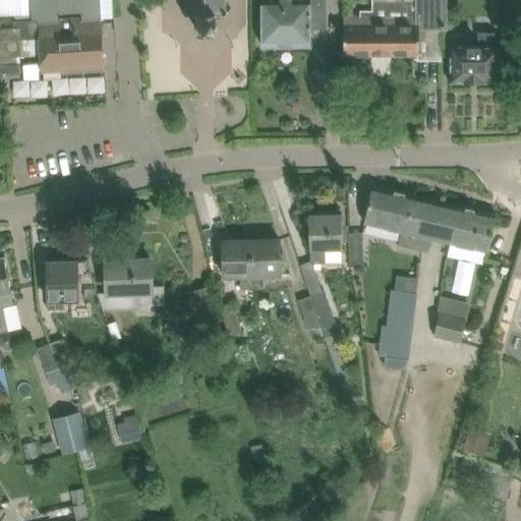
[(0,0),(0,15),(16,15),(16,18),(38,17),(38,22),(40,22),(41,51),(43,71),(63,70),(63,72),(105,69),(104,61),(102,18),(100,0),(0,0)]
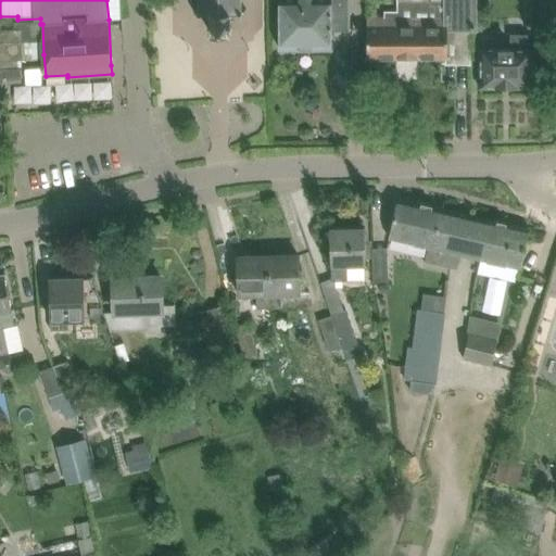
[(198,0),(198,12),(210,12),(210,32),(231,30),(231,12),(243,12),(242,0),(198,0)]
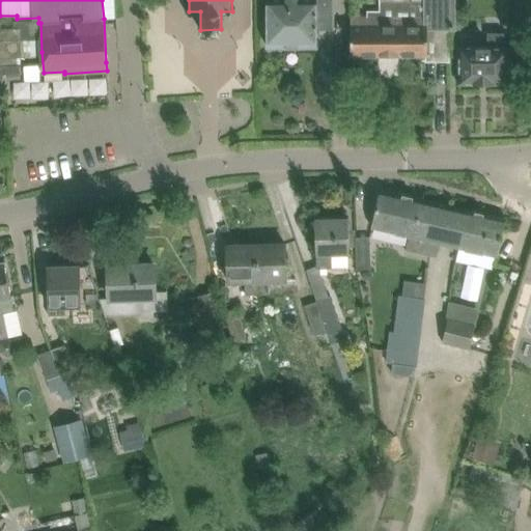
[(266,0),(268,47),(317,47),(316,29),(334,28),(333,0),(266,0)]
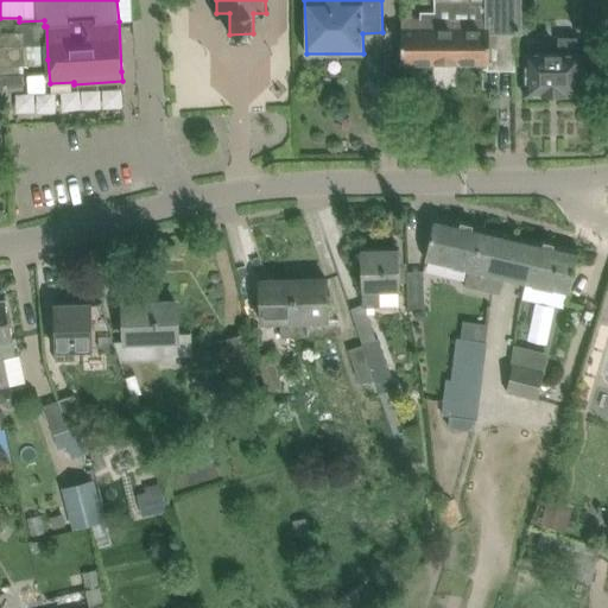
[(422,19),(401,19),(401,63),(489,63),(489,32),(515,31),(519,31),(519,0),(482,0),(483,4),(436,4),(436,13),(422,14),(422,19)]
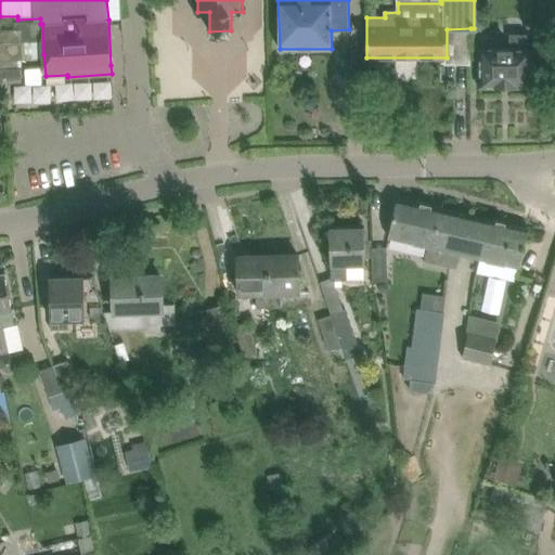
[(530,0),(530,24),(549,24),(547,0),(530,0)]
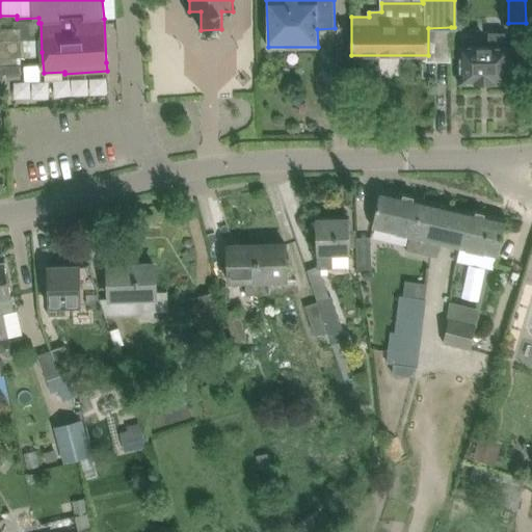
[(14,27),(0,28),(0,57),(21,56),(20,40),(40,38),(38,23),(38,18),(17,19),(17,21),(14,21),(14,27)]
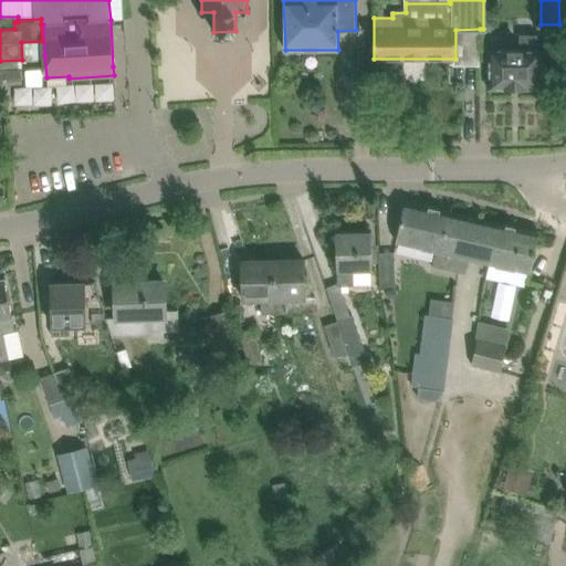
[(536,50),(536,35),(521,35),(521,44),(511,44),(511,50),(490,50),(490,87),(542,87),(541,49),(536,50)]
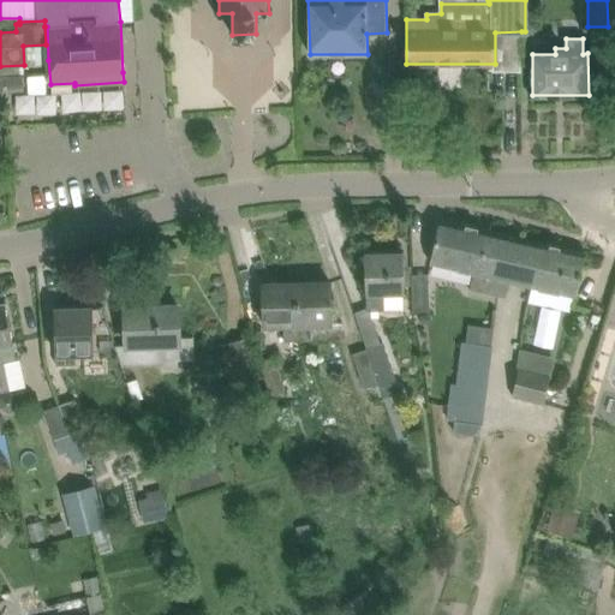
[(22,78),(7,79),(9,93),(23,91),(22,78)]
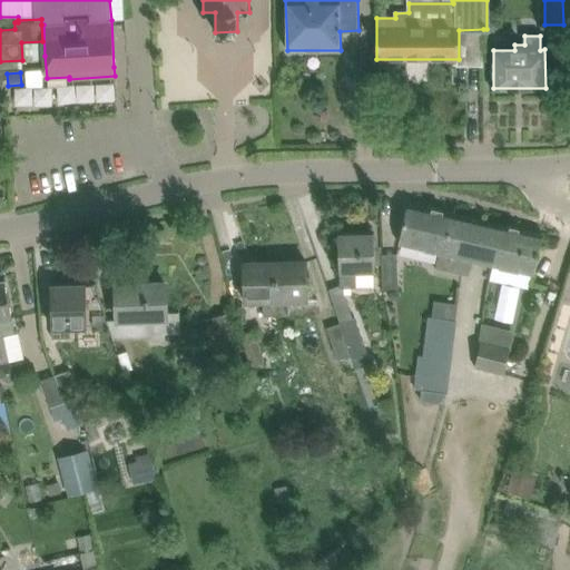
[(492,265),(502,224),(408,203),(399,244),(439,253),(435,267),(469,275),(472,261),(492,265)]
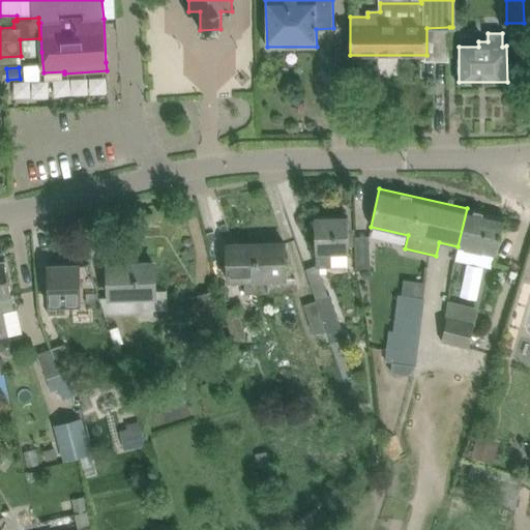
[(496,255),(500,237),(505,217),(467,208),(458,246),(496,255)]
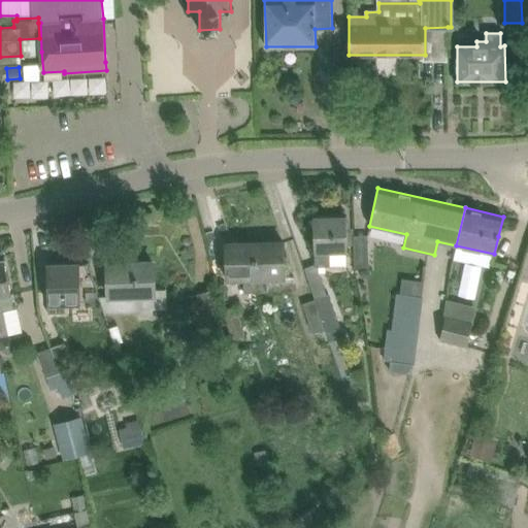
[(345,251),(348,251),(347,217),(314,218),(315,264),(304,268),(316,299),(326,329),(330,342),(339,338),(337,329),(340,328),(329,294),(327,295),(317,266),(330,266),(329,251),(334,251),(334,254),(337,256),(343,256),(345,254),(345,251)]
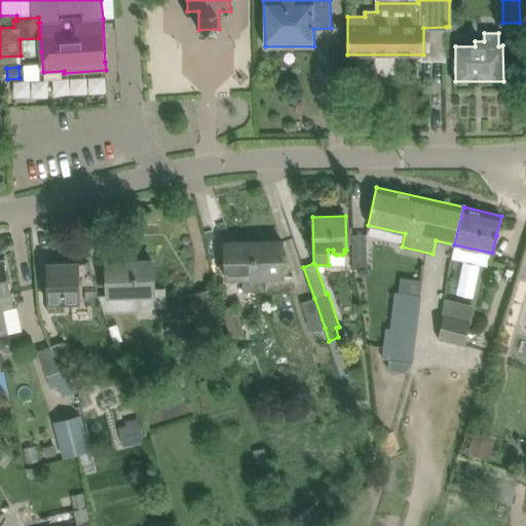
[(255,291),(267,291),(267,276),(284,276),(283,241),(254,242),(255,291)]
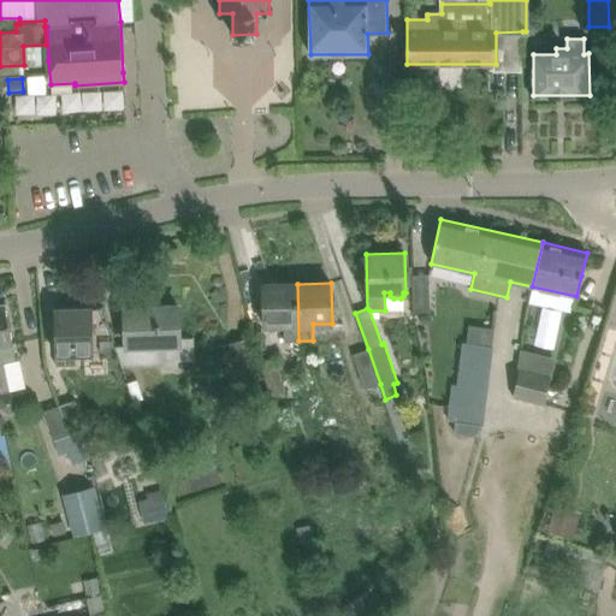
[(298,341),(297,284),(264,284),(265,325),(284,325),(285,341),(298,341)]
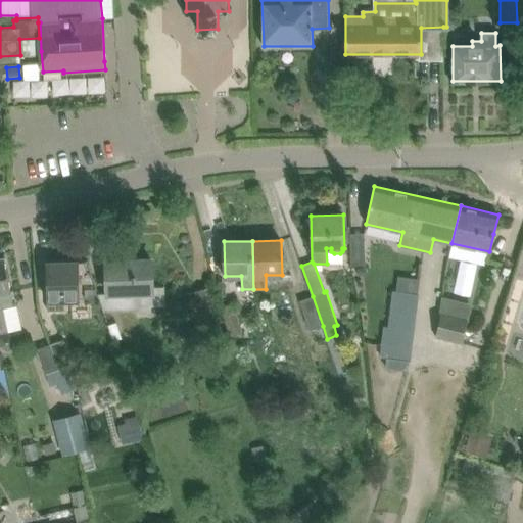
[(5,258),(0,258),(0,333),(9,332),(4,308),(14,306),(12,298),(13,298),(12,295),(11,292),(12,292),(9,278),(5,258)]
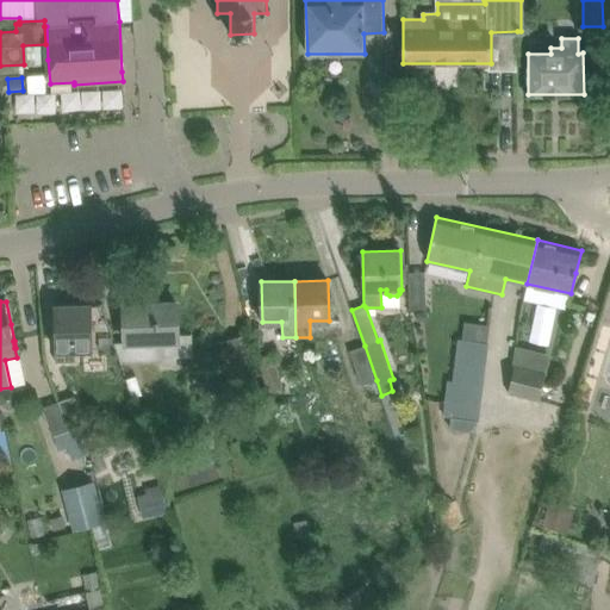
[(178,304),(125,305),(125,329),(126,342),(134,342),(134,358),(160,358),(160,361),(160,365),(176,363),(176,358),(193,356),(193,334),(178,334),(178,328),(178,304)]
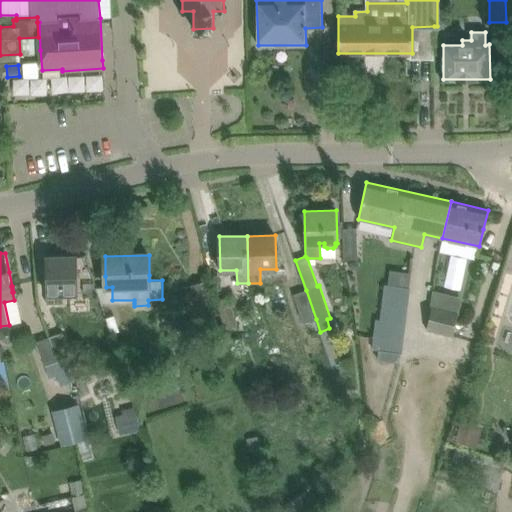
[(47,304),(64,303),(63,293),(79,293),(78,257),(46,258),(47,304)]
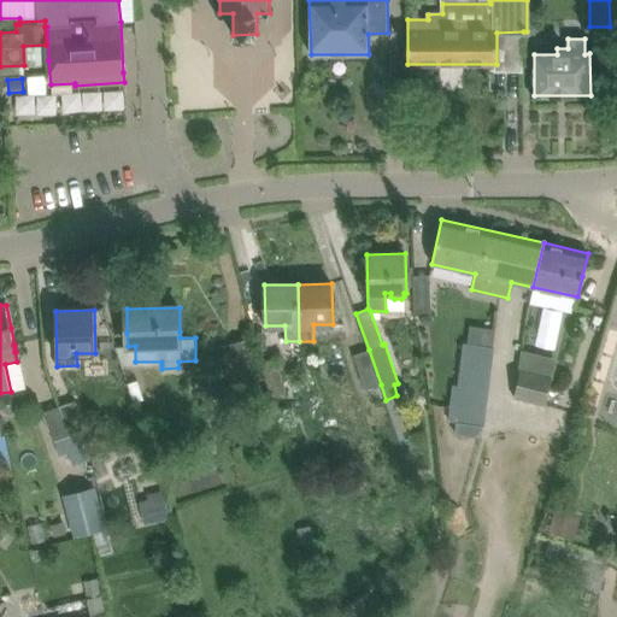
[(485,423),(492,327),(460,324),(453,421),(485,423)]
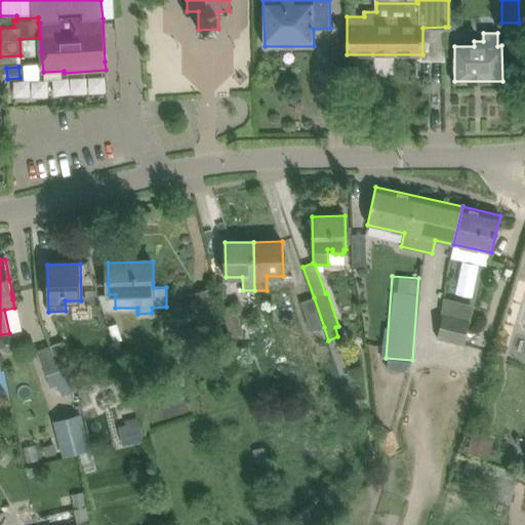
[(207,328),(223,324),(210,287),(196,292),(207,328)]
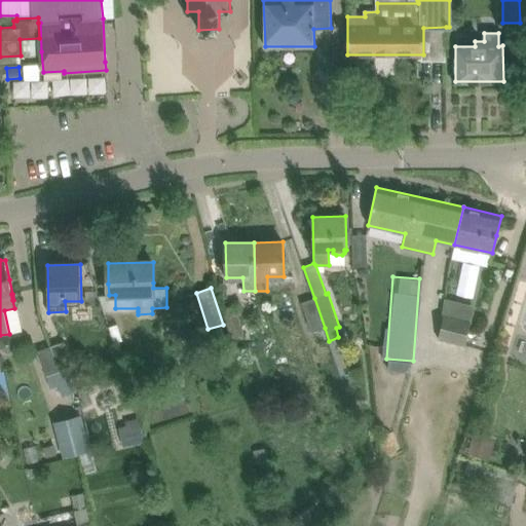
[(101,300),(97,291),(85,291),(85,300),(101,300)]
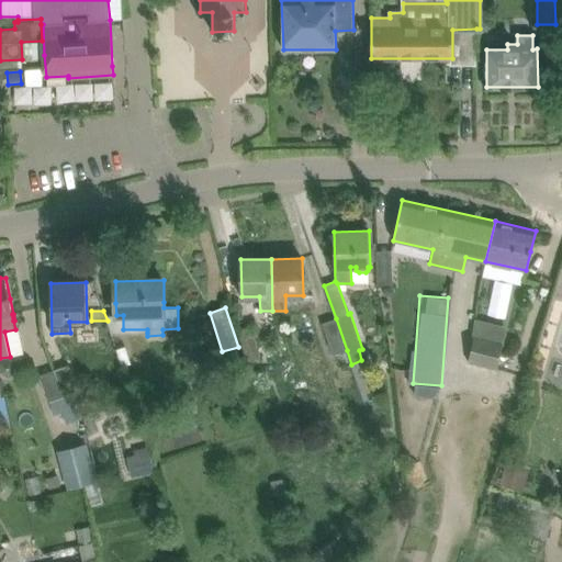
[(336,318),(323,323),(334,355),(335,355),(347,350),(336,318)]
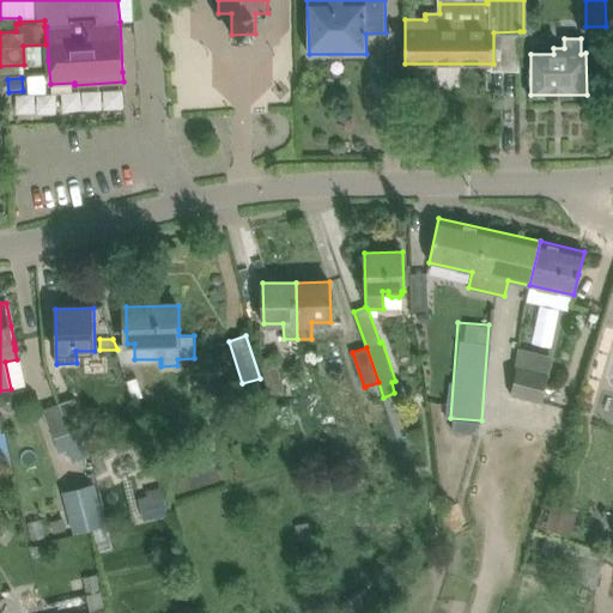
[(269,395),(285,390),(275,356),(260,359),(269,395)]
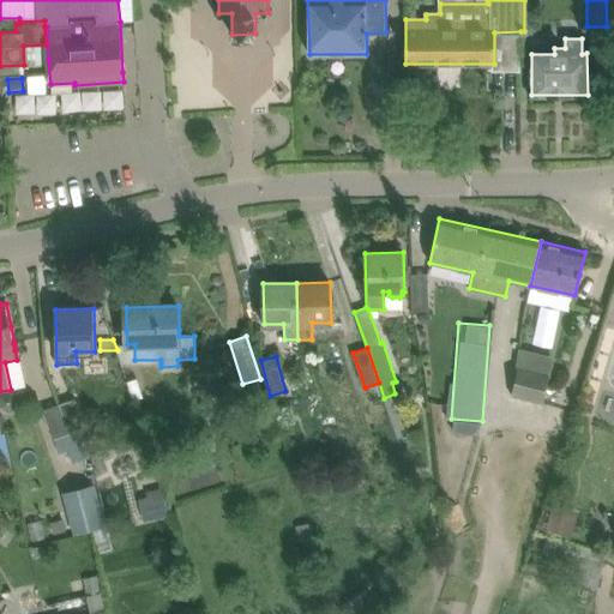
[(543,403),(549,374),(518,367),(511,395),(543,403)]
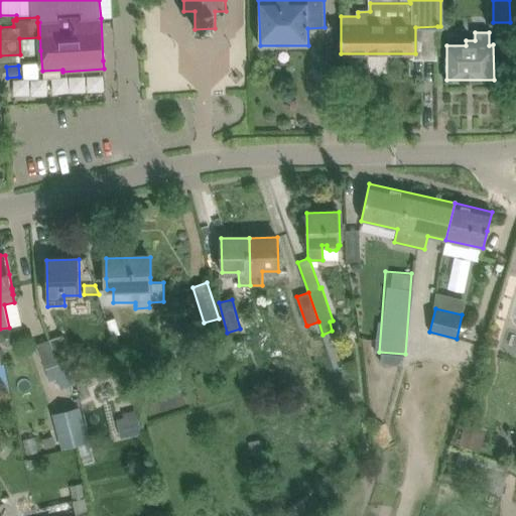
[(9,330),(0,332),(0,335),(1,341),(6,345),(12,344),(15,339),(14,333),(9,330)]
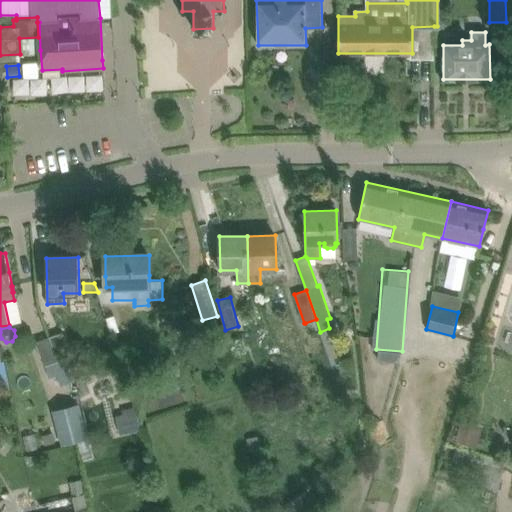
[(49,337),(57,361),(71,357),(62,332),(49,337)]
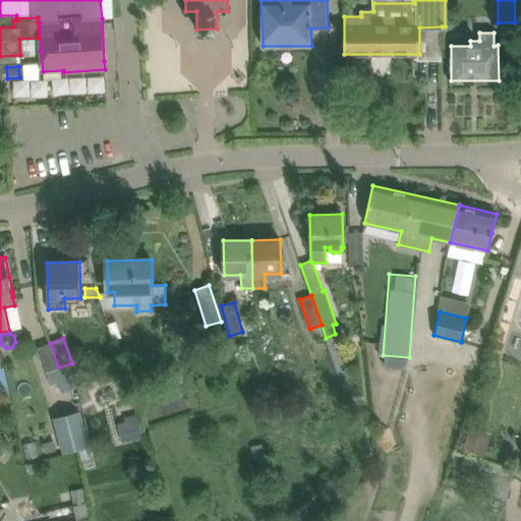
[(50,343),(37,347),(45,372),(46,372),(51,385),(74,377),(70,363),(58,367),(50,343)]
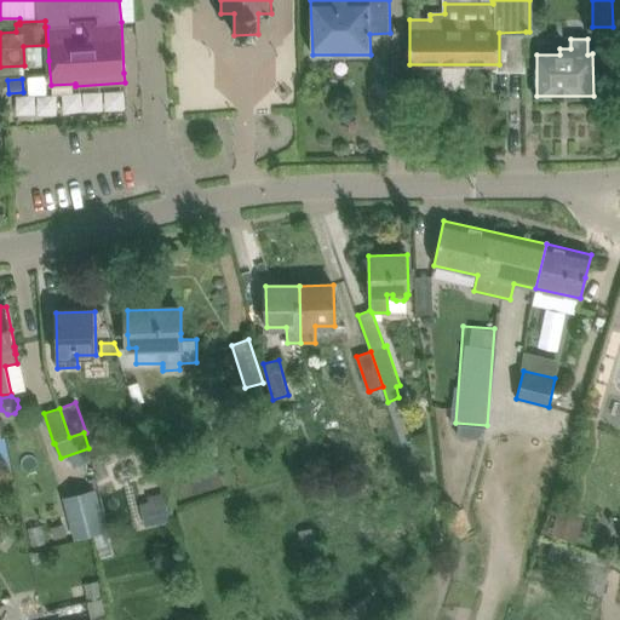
[(380,413),(384,445),(402,441),(397,411),(380,413)]
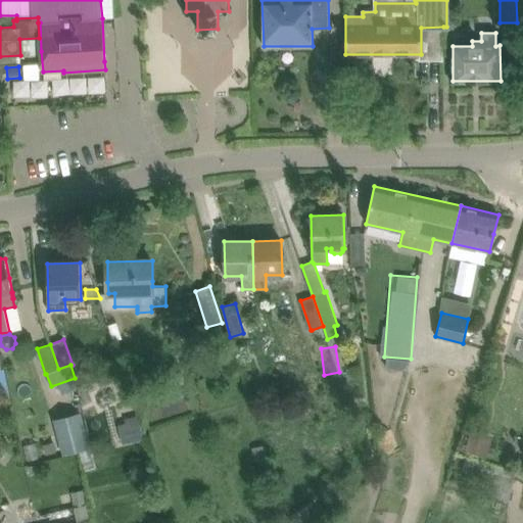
[(87,436),(81,414),(55,421),(63,455),(90,447),(90,445),(87,436)]
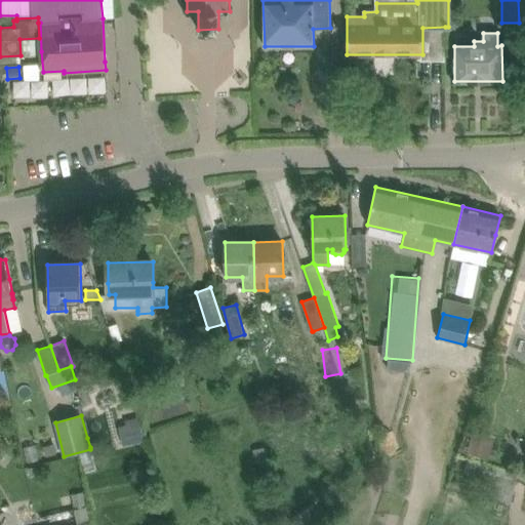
[(125,425),(119,427),(123,445),(144,440),(137,416),(125,419),(125,425)]
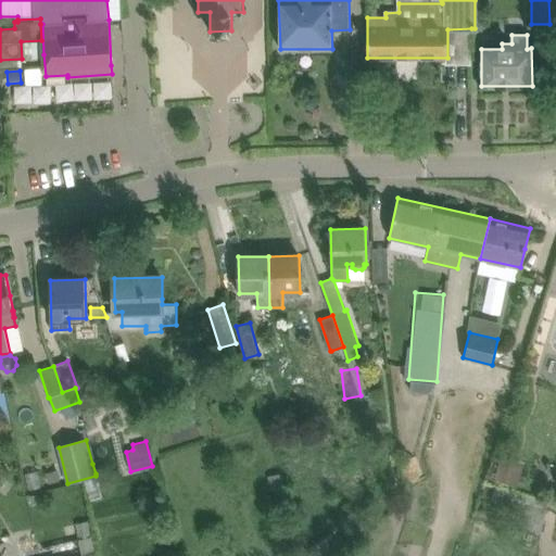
[(501,457),(494,480),(518,485),(523,464),(501,457)]
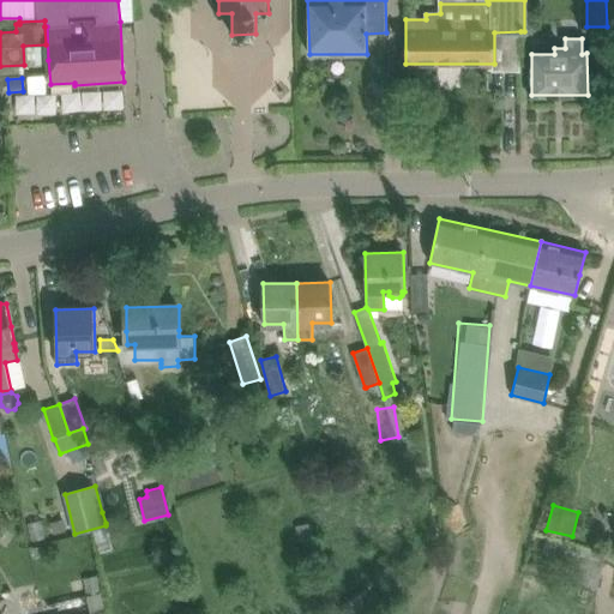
[(64,519),(50,522),(54,533),(66,529),(64,519)]
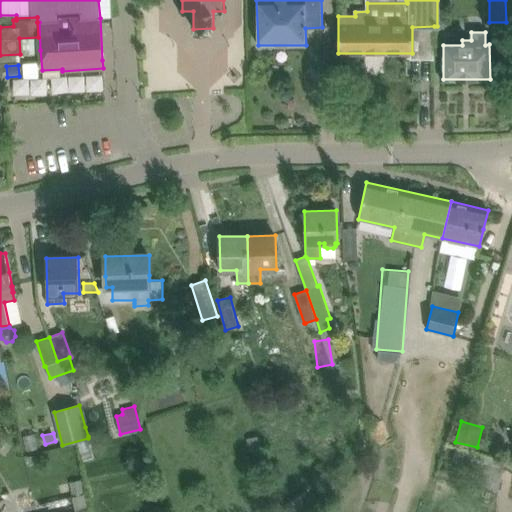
[(250,451),(263,448),(259,435),(246,438),(250,451)]
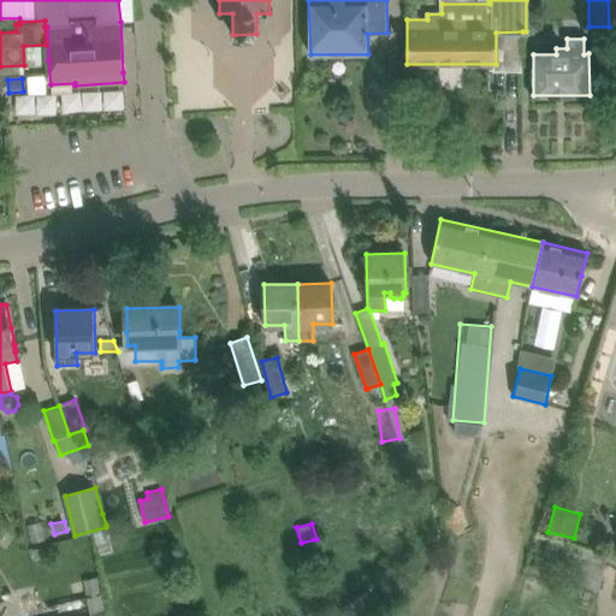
[(549,539),(545,555),(573,562),(568,580),(599,588),(608,555),(549,539)]
